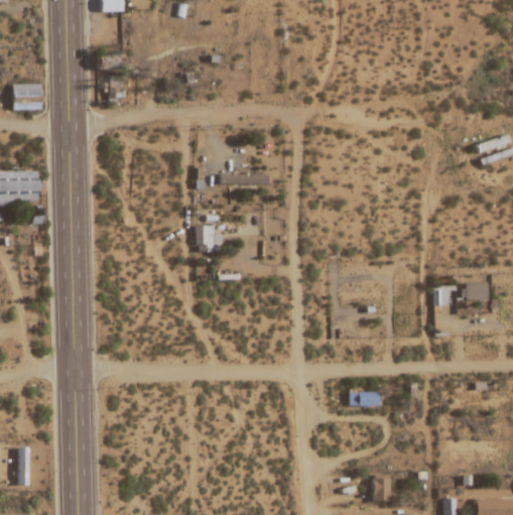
[(103,0),(103,11),(124,11),(124,0),(103,0)]
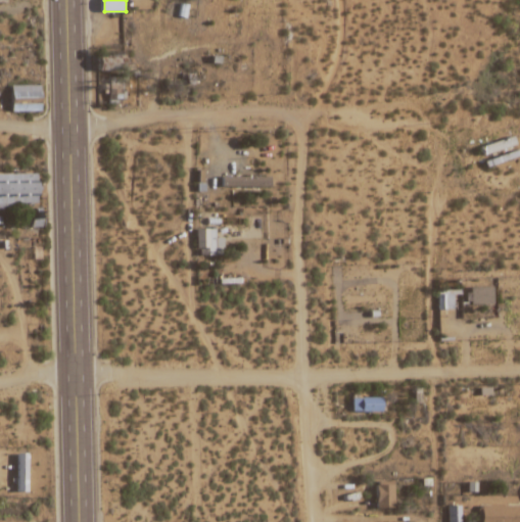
[(482,147),(485,157),(519,145),(516,136),(482,147)]
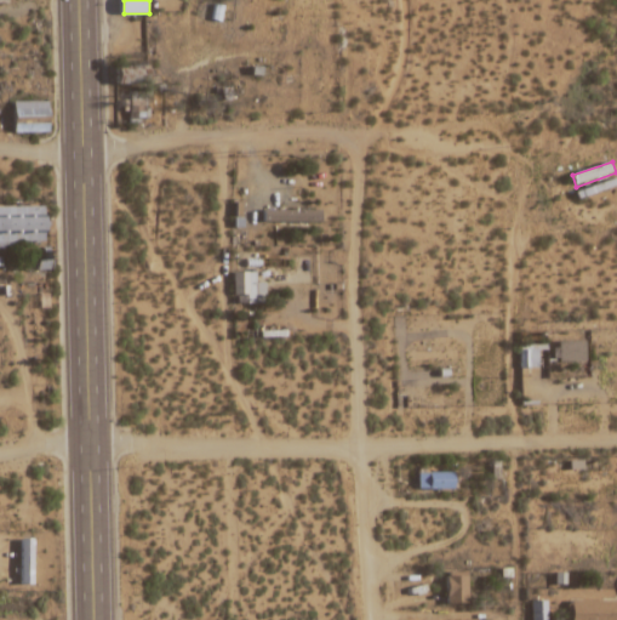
[(0,246),(49,246),(49,206),(0,206),(0,246)]
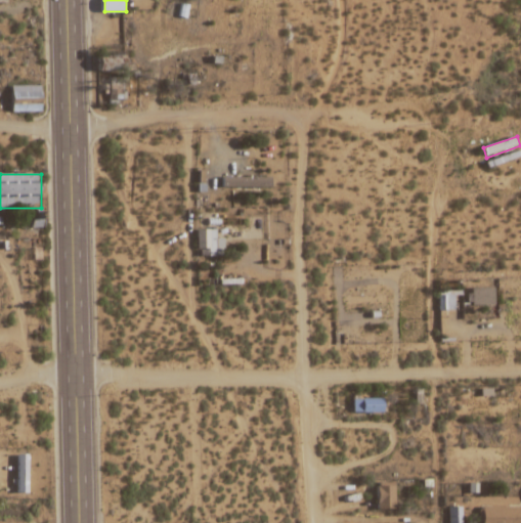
[(223,187),(273,187),(273,177),(223,177),(223,187)]
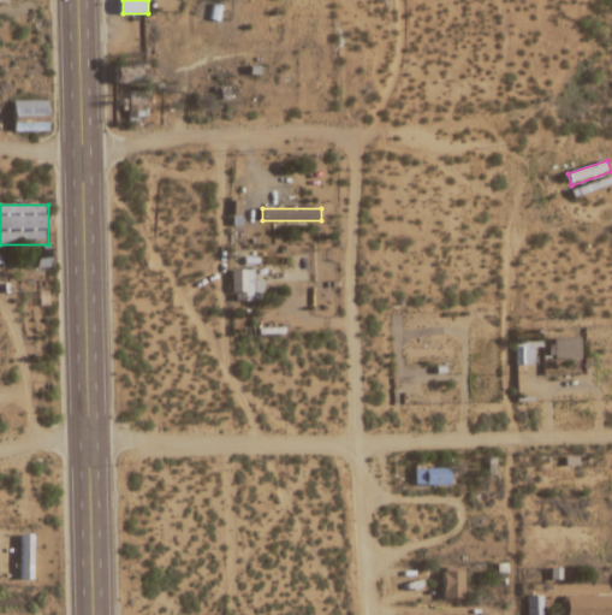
[(256,270),(233,270),(233,293),(247,293),(247,300),(256,300),(256,270)]
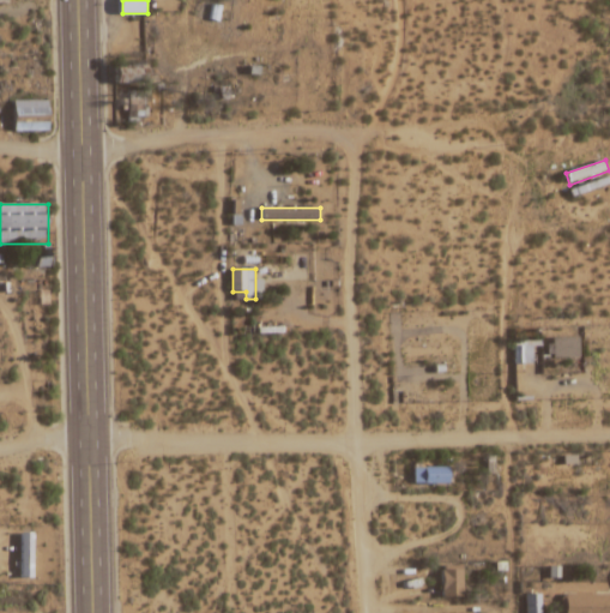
[(583,337),(551,337),(551,358),(583,358),(583,337)]
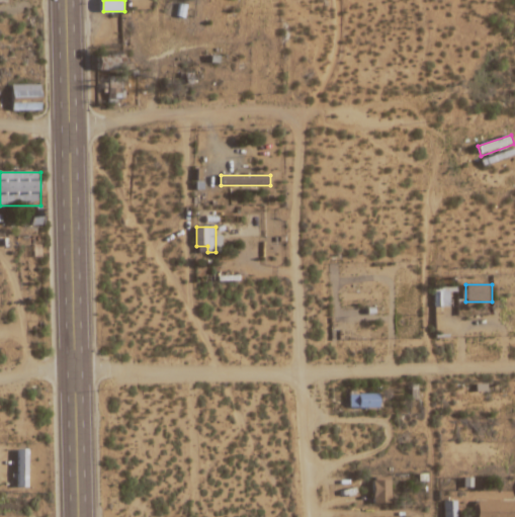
[(437,307),(451,307),(451,287),(437,287),(437,307)]
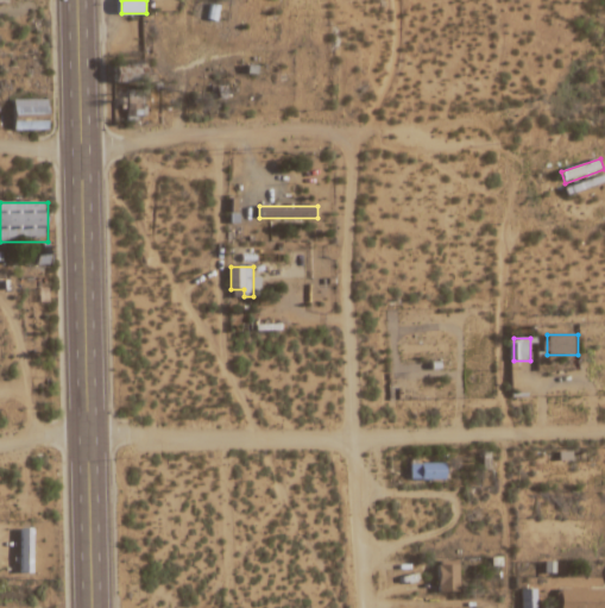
[(448,480),(448,463),(413,463),(413,480),(448,480)]
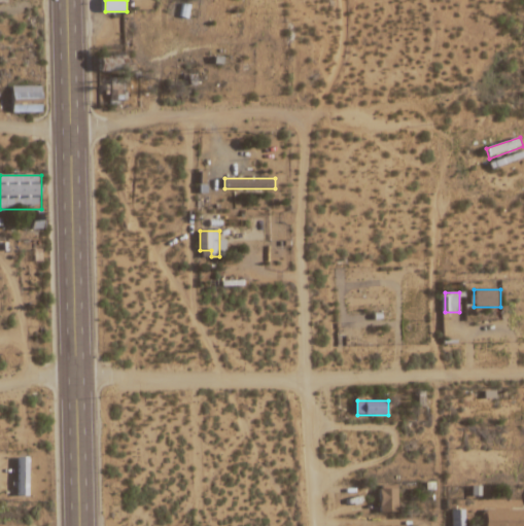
[(30,457),(20,457),(20,495),(30,495),(30,457)]
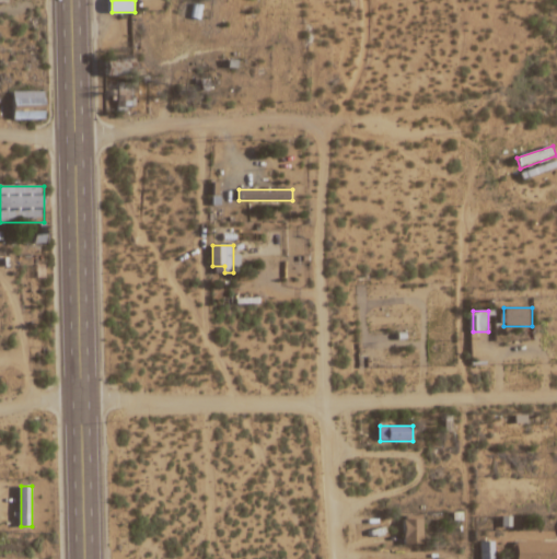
[(406,545),(425,545),(425,516),(406,516),(406,545)]
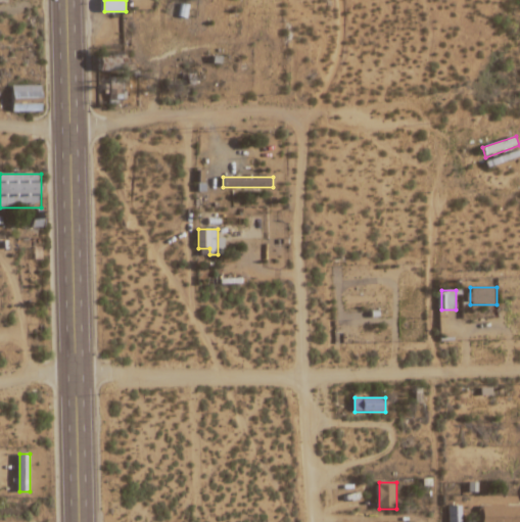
[(462,521),(462,506),(450,506),(448,521),(462,521)]
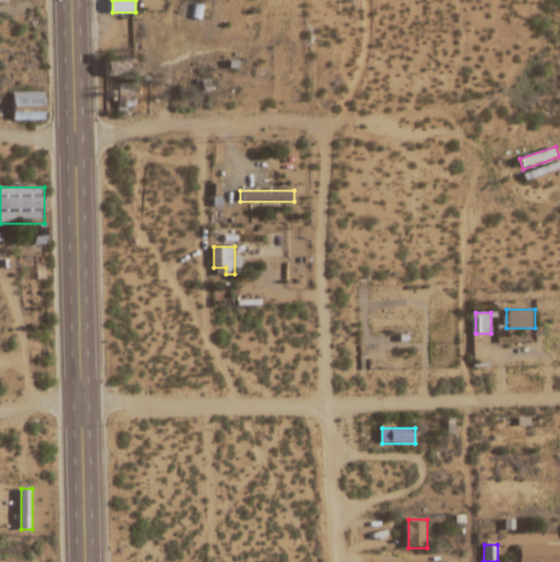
[(519,561),(559,561),(559,546),(520,546),(519,561)]
